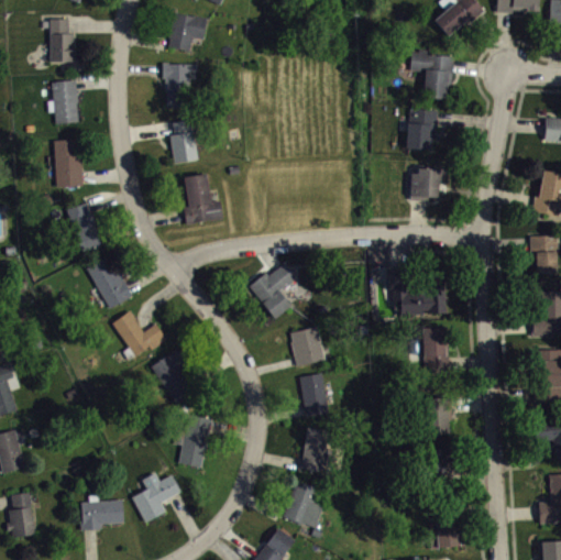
[(87,0),(65,0),(64,4),(85,11),(87,0)]
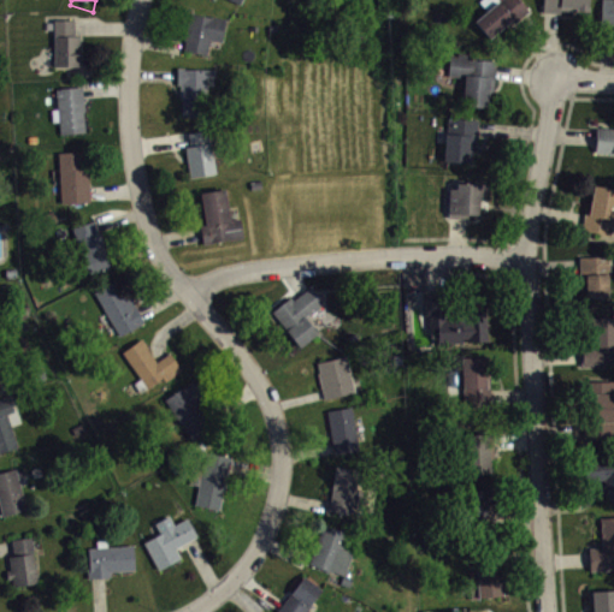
[(223,0),(222,4),(247,15),(252,0),(223,0)]
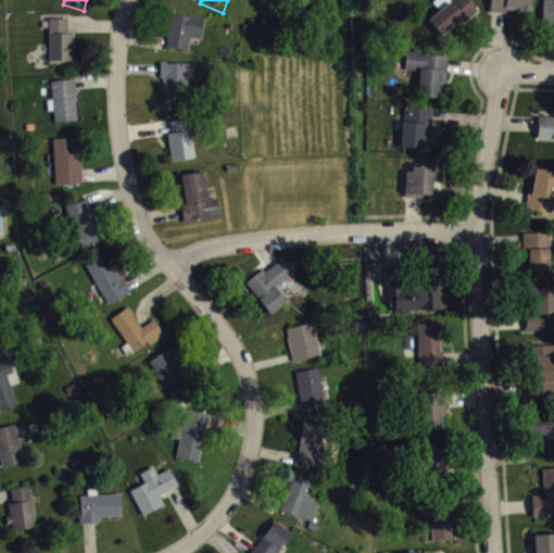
[(429,22),(443,37),(462,20),(465,24),(473,17),(478,12),(467,0),(453,0),(451,2),(449,0),(438,0),(433,4),(440,12),(429,22)]
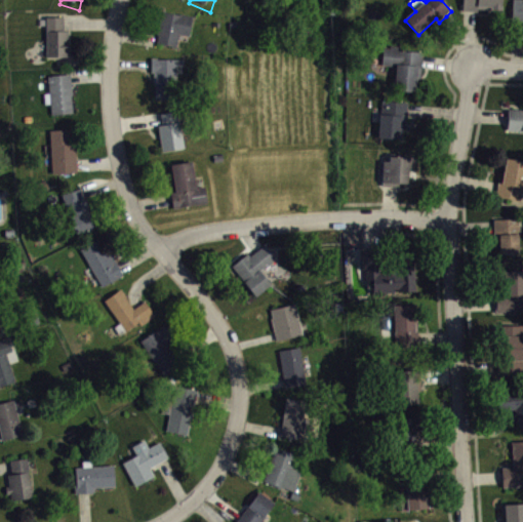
[(464,12),(464,0),(501,0),(500,12),(478,11),(478,13),(471,13),(464,12)]
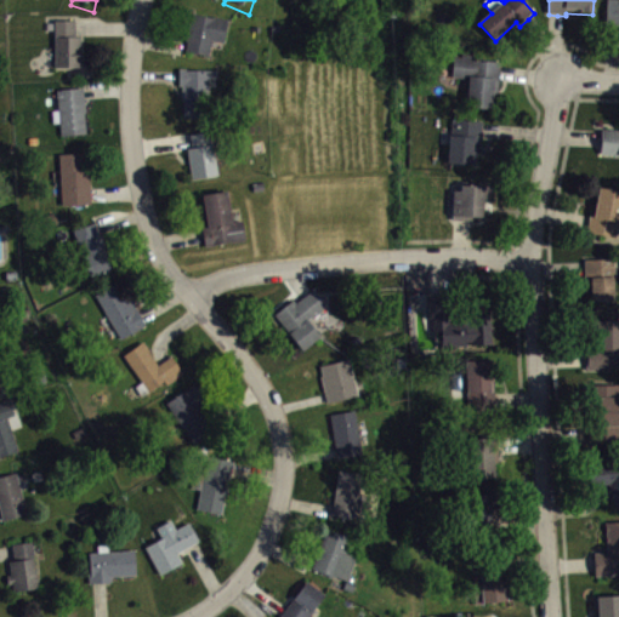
[(618,0),(608,0),(606,30),(615,30),(618,30),(618,0)]
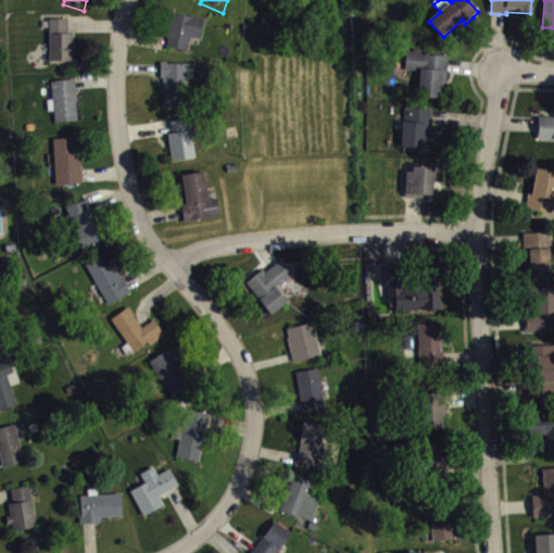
[(173,14),(167,44),(166,48),(188,52),(190,39),(201,41),(205,20),(191,17),(191,19),(173,14)]
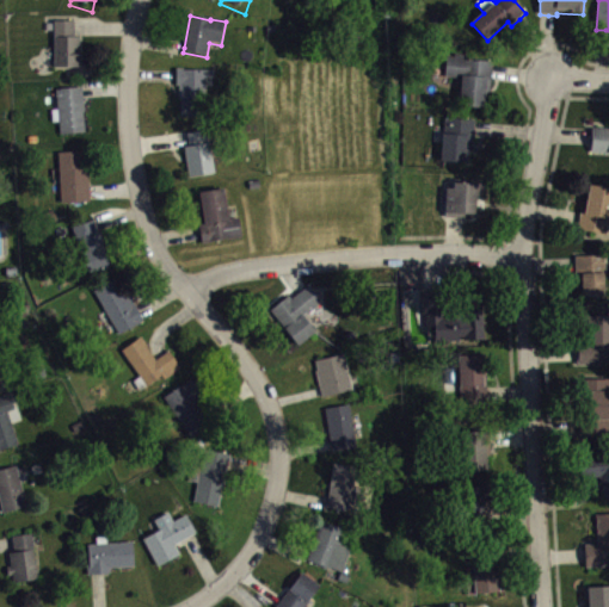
[(55,23),(55,69),(80,69),(80,38),(75,38),(75,30),(75,23),(55,23)]
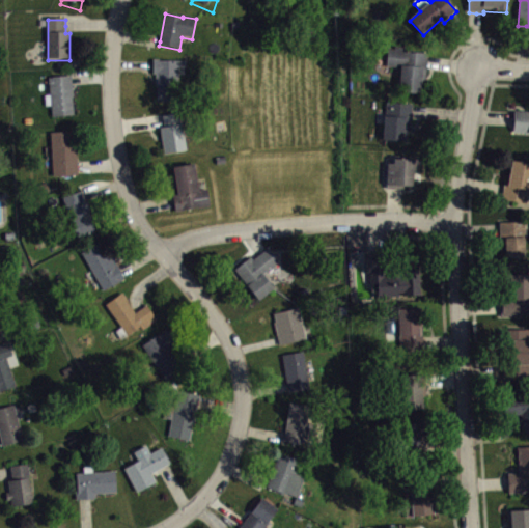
[(388,49),(386,66),(400,67),(398,91),(425,94),(428,64),(429,53),(406,51),(407,48),(395,47),(395,50),(388,49)]
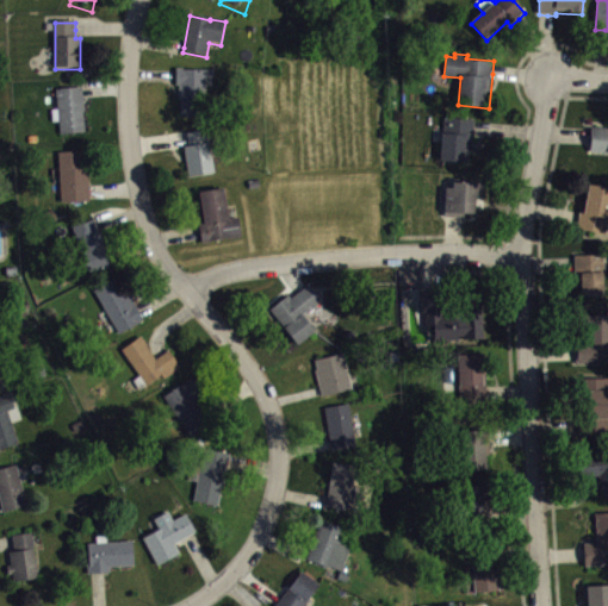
[(177,68),(177,76),(177,85),(180,85),(180,98),(181,98),(181,116),(206,116),(208,76),(215,76),(215,69),(177,68)]
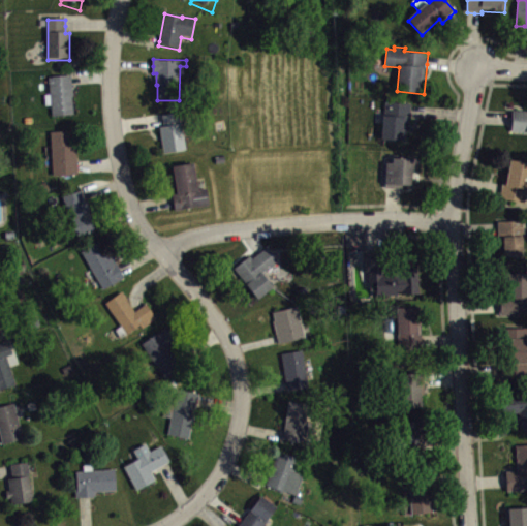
[(49,76),(51,94),(45,94),(47,105),(52,105),(53,117),(74,115),(72,96),(73,96),(72,82),(71,74),(49,76)]
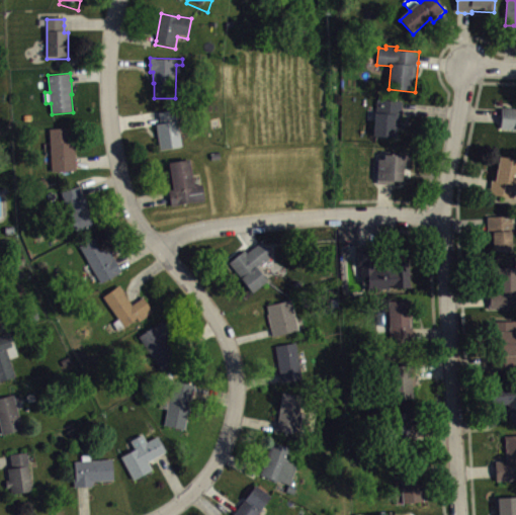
[(378,99),(377,113),(376,112),(374,136),(397,138),(398,126),(402,126),(403,110),(404,101),(378,99)]
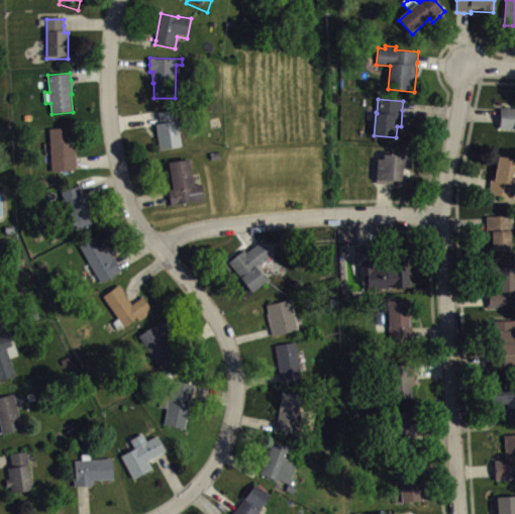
[(514,109),(501,108),(500,118),(500,129),(514,129),(514,109)]
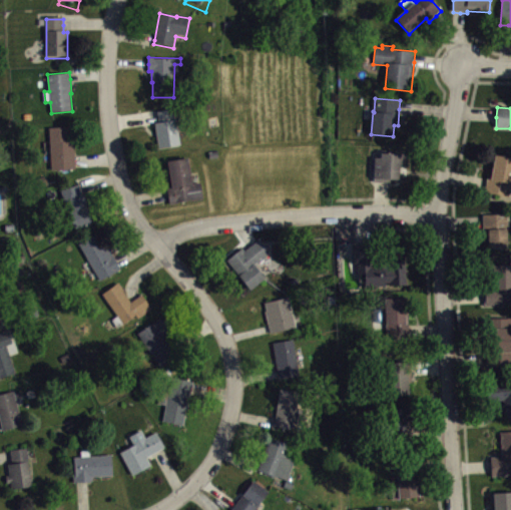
[(158,148),(181,144),(174,109),(157,112),(158,117),(159,123),(154,123),(158,148)]
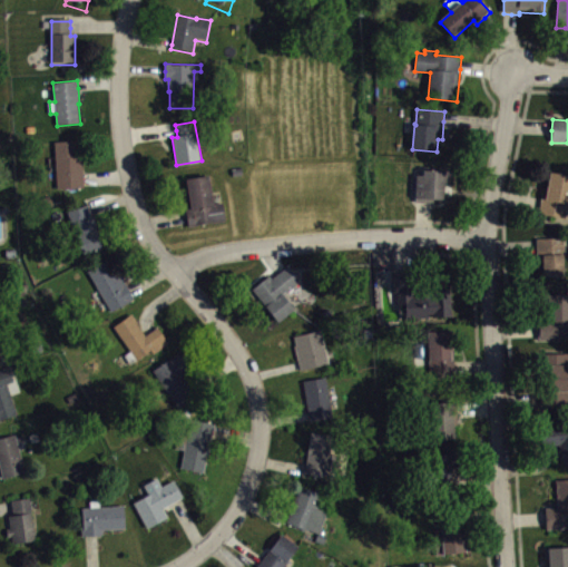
[(56,142),(58,189),(85,187),(85,179),(84,156),(79,157),(78,140),(56,142)]
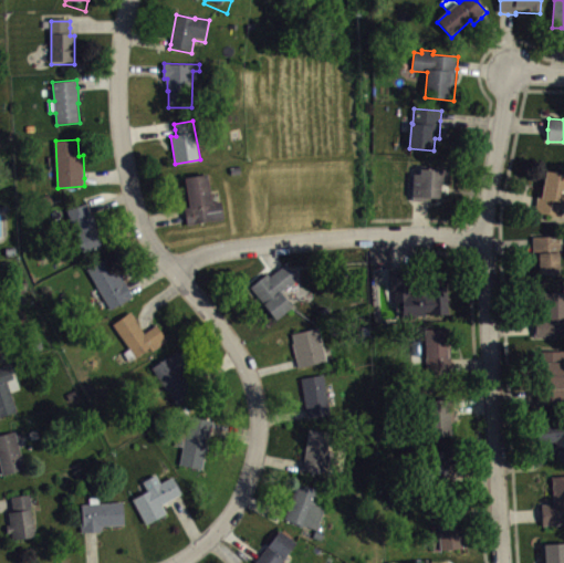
[(411,200),(421,201),(431,201),(431,197),(440,197),(441,180),(448,181),(449,168),(415,166),(411,200)]
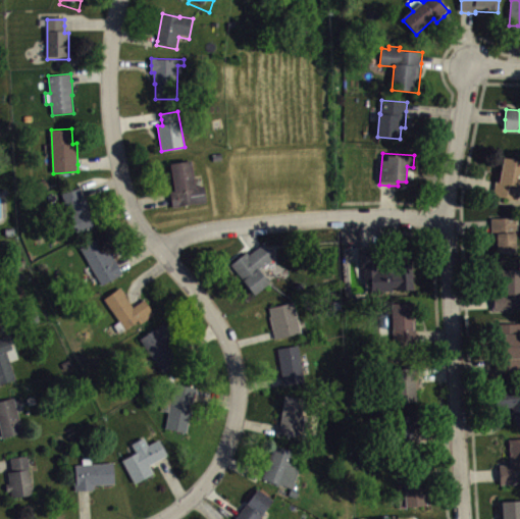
[(497,180),(496,189),(495,196),(516,200),(516,197),(519,198),(519,160),(505,157),(500,180),(497,180)]
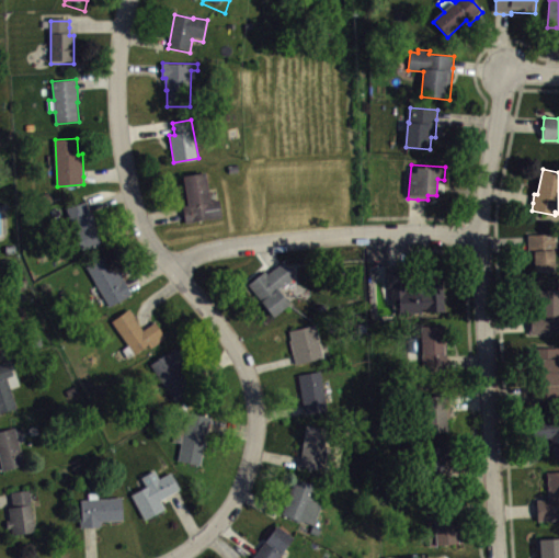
[(183,177),(187,206),(183,206),(185,216),(186,224),(221,218),(219,201),(210,202),(205,173),(183,177)]
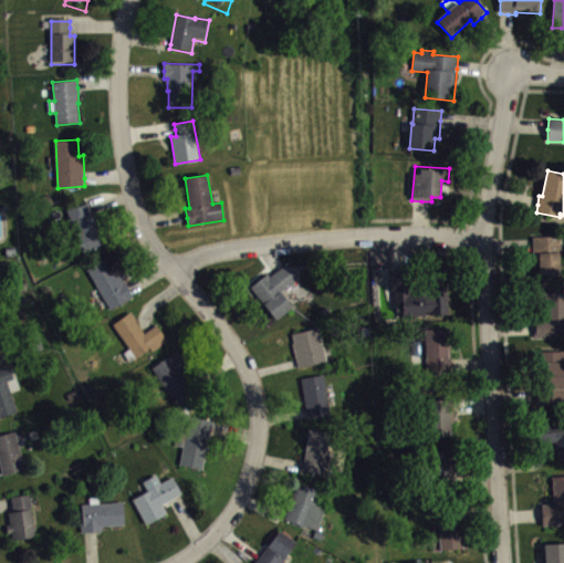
[(66,210),(75,238),(77,238),(83,254),(102,248),(96,229),(98,229),(93,215),(92,216),(90,210),(87,204),(66,210)]
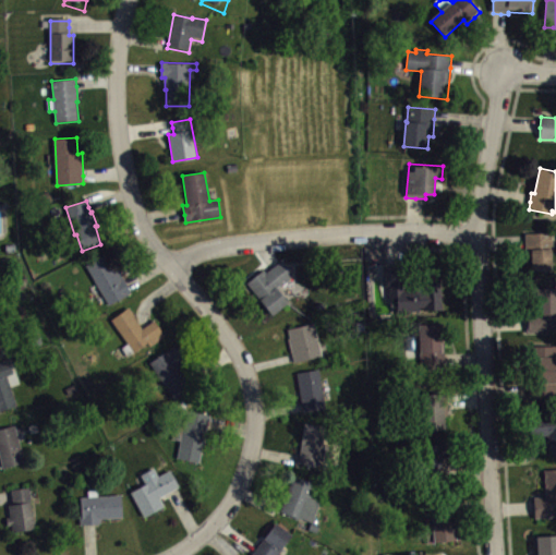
[(526,234),(527,243),(527,251),(532,251),(532,272),(553,272),(553,250),(554,250),(554,233),(526,234)]
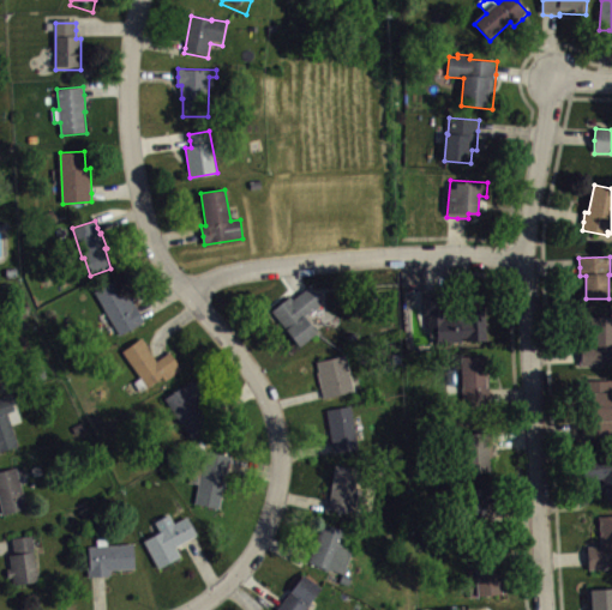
[(121,337),(145,322),(142,315),(129,291),(125,293),(118,279),(96,293),(121,337)]
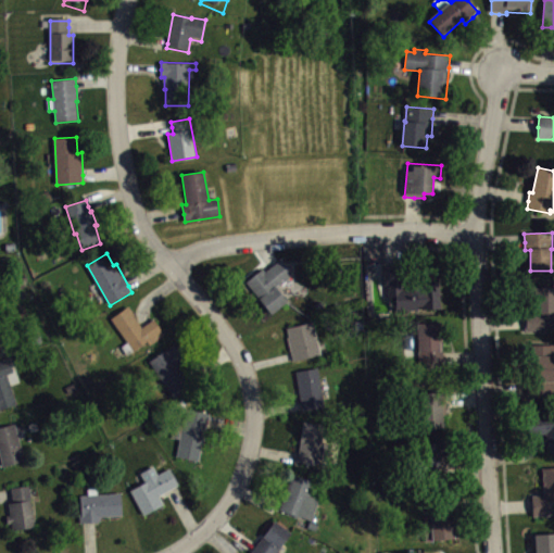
[(273,315),(247,281),(263,268),(266,272),(275,265),(281,260),(293,276),(278,288),(289,302),(273,315)]
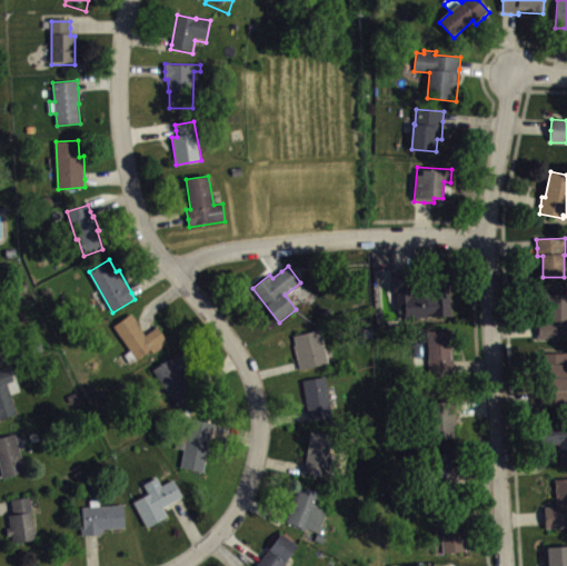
[(451,288),(451,318),(434,318),(434,316),(428,316),(428,320),(405,321),(405,306),(398,307),(397,293),(394,293),(394,274),(406,274),(415,274),(415,284),(436,283),(436,288),(451,288)]
